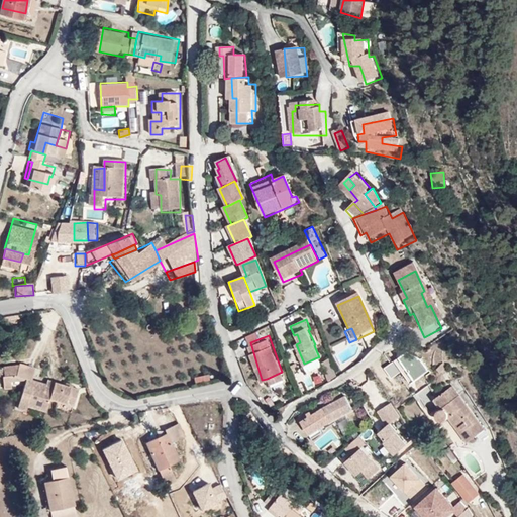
[(22,363),(32,367),(38,369),(41,356),(26,351),(25,352),(22,363)]
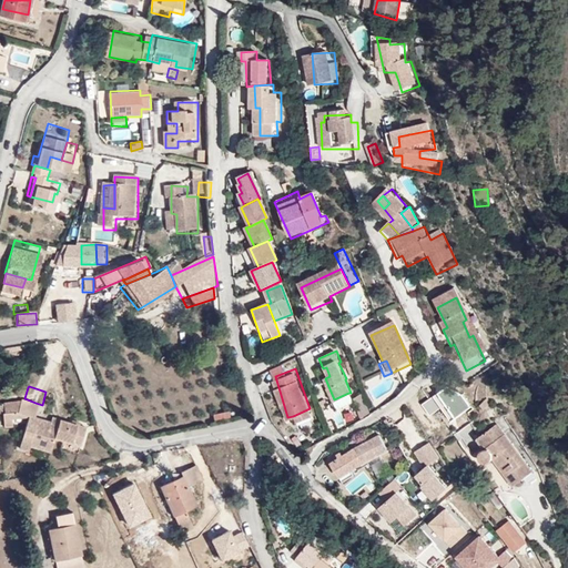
[(18,398),(24,398),(28,387),(11,388),(11,399),(10,399),(10,412),(18,412),(18,398)]
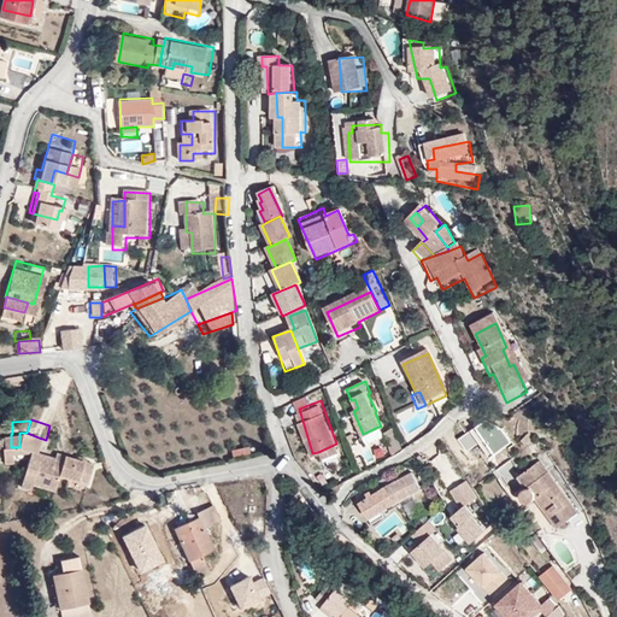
[(378,427),(363,434),(366,441),(382,435),(378,427)]
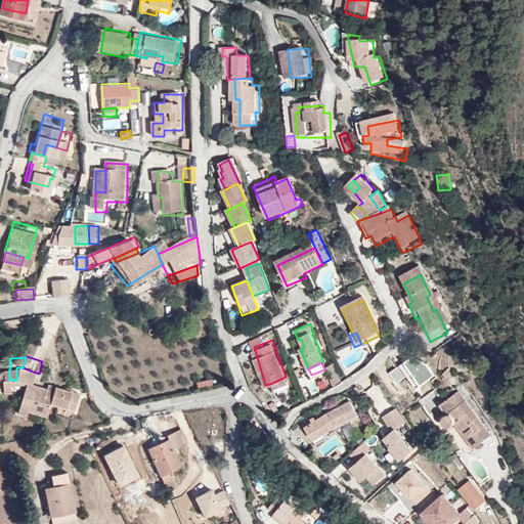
[(332,385),(340,381),(333,362),(325,365),(332,385)]
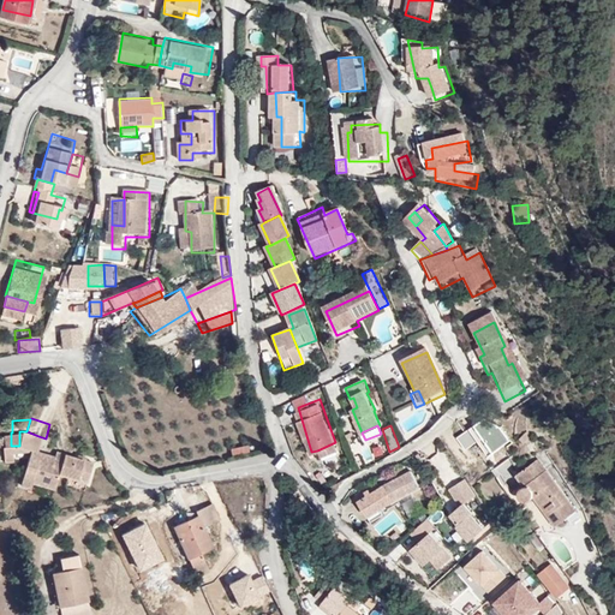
[(46,439),(39,436),(24,473),(36,478),(40,471),(60,478),(65,464),(91,473),(99,453),(65,440),(64,446),(46,439)]
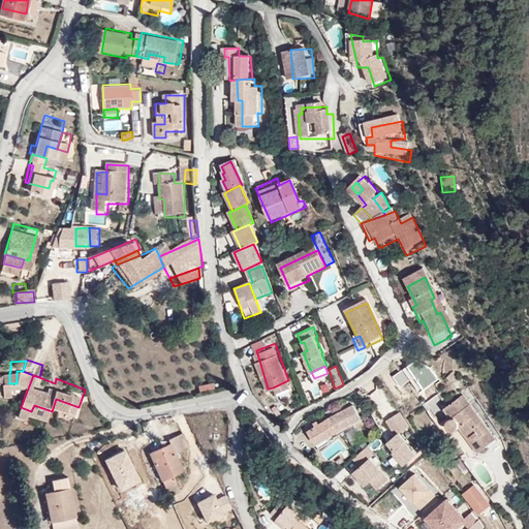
[(288,380),(273,387),(276,393),(290,387),(288,380)]
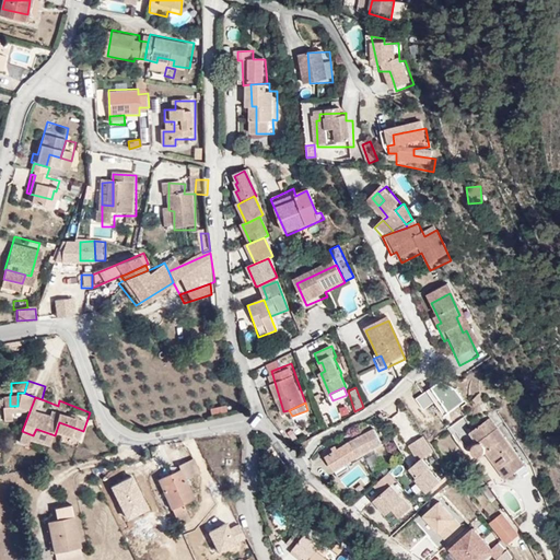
[(225,406),(209,409),(210,418),(226,416),(225,406)]
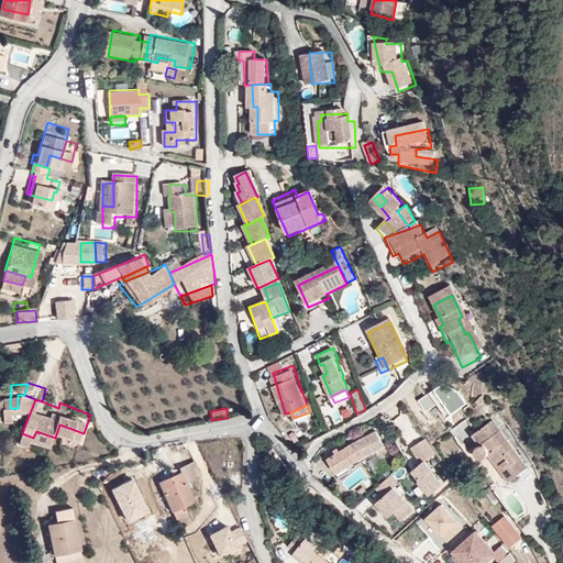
[(406,443),(420,435),(408,411),(393,419),(406,443)]
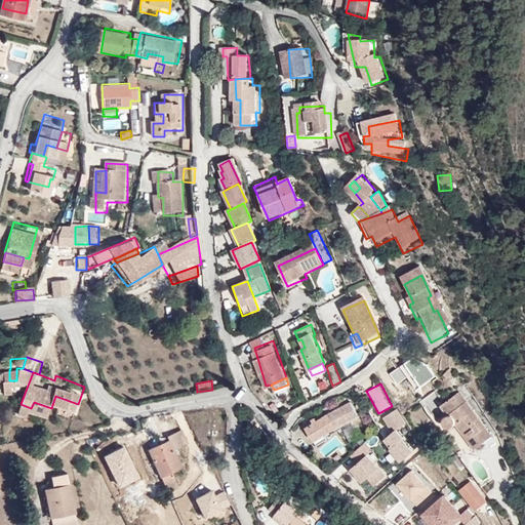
[(273,414),(284,408),(280,399),(269,405),(273,414)]
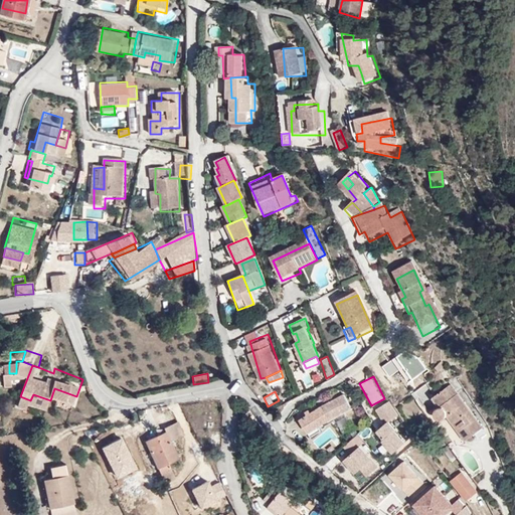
[(301,432),(302,432),(313,425),(324,418),(345,408),(338,394),(317,404),(294,418),(301,432)]
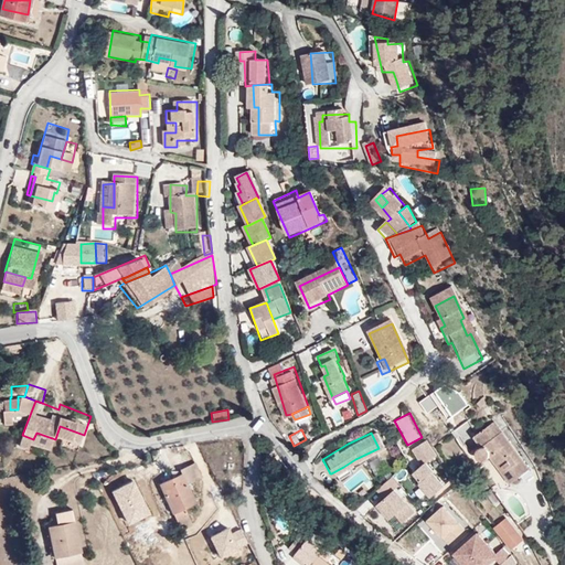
[(533,481),(499,433),(479,446),(483,455),(480,457),(480,464),(483,467),(489,468),(496,465),(515,493),(533,481)]
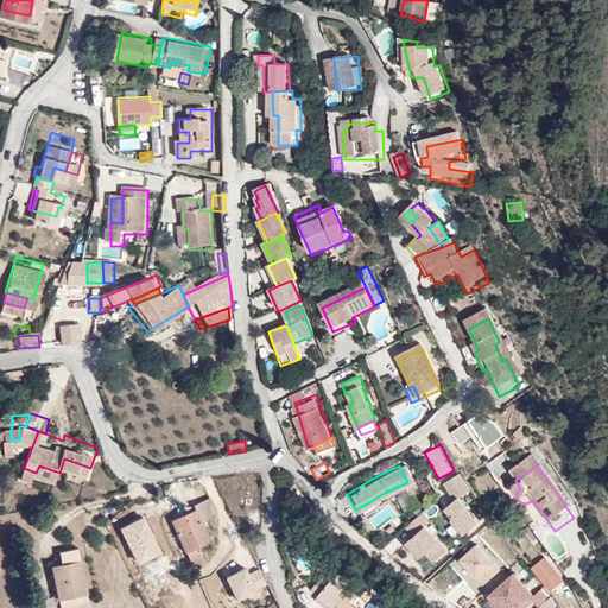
[(460,498),(469,492),(458,474),(443,482),(454,499),(443,506),(453,518),(451,519),(463,534),(479,521),(467,507),(468,506),(460,498)]
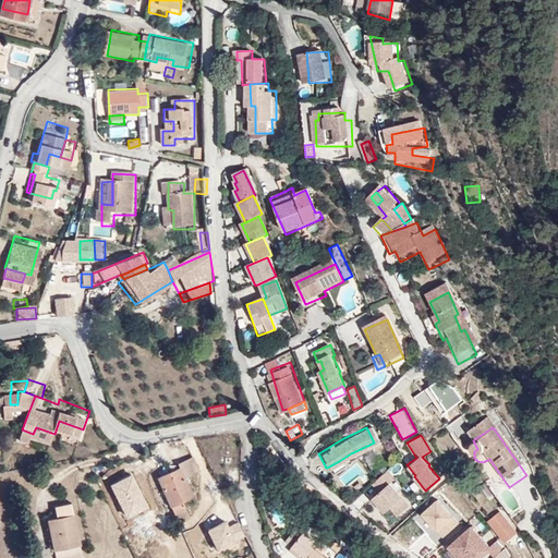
[(189,480),(204,472),(196,458),(179,465),(182,472),(162,482),(181,521),(192,516),(185,502),(196,497),(189,480)]
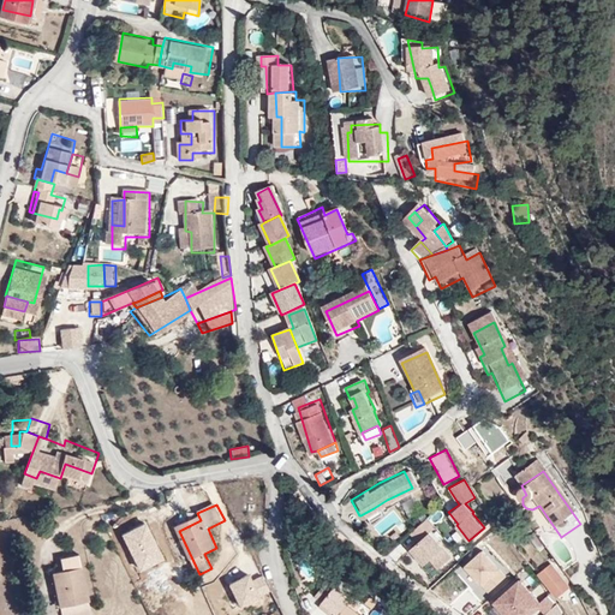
[(374,508),(360,515),(364,523),(377,517),(374,508)]
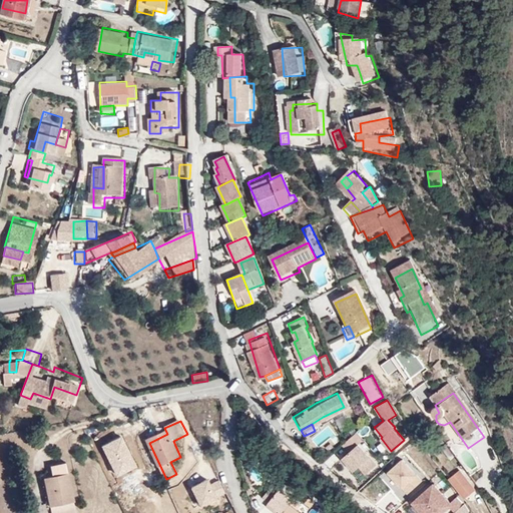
[(364,441),(357,432),(342,445),(347,451),(341,457),(352,473),(360,467),(366,475),(379,463),(362,443),(364,441)]
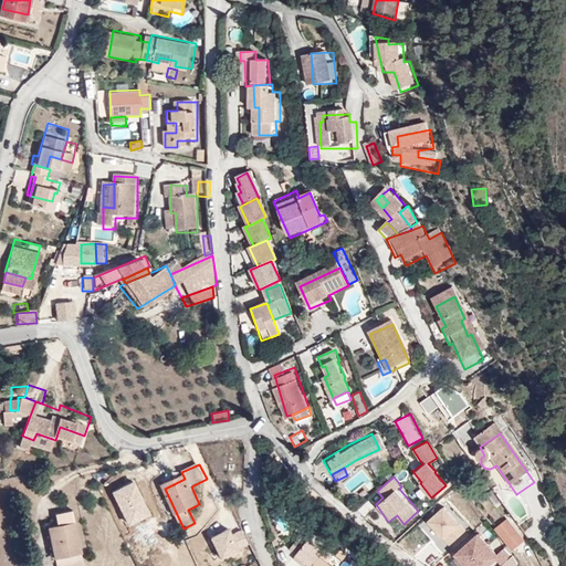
[(56,520),(74,516),(72,505),(54,509),(56,520)]
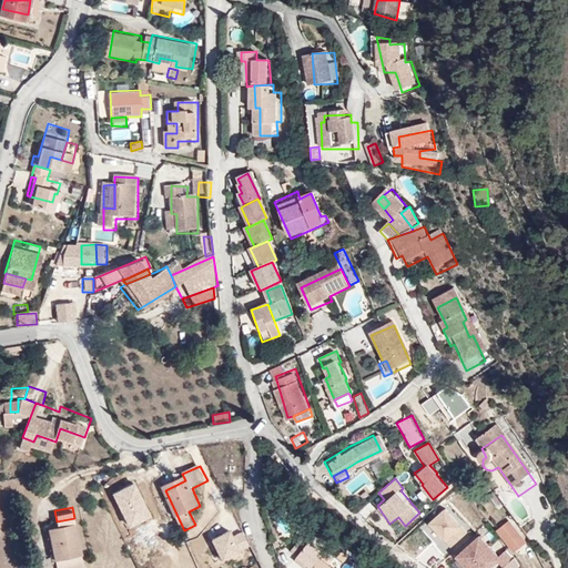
[(467,531),(445,507),(428,521),(450,547),(467,531)]
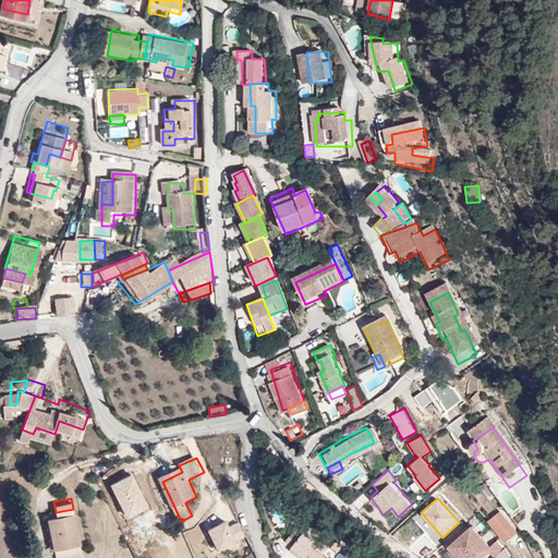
[(55,549),(81,543),(73,509),(56,512),(47,514),(55,549)]
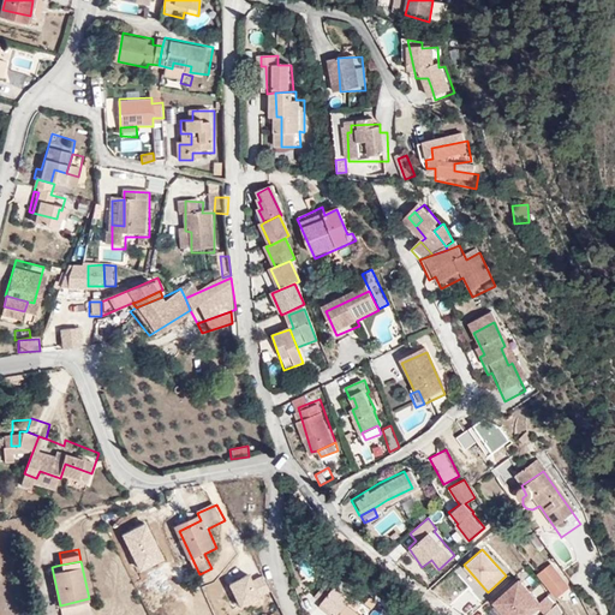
[(550,563),(538,573),(555,596),(567,586),(550,563)]
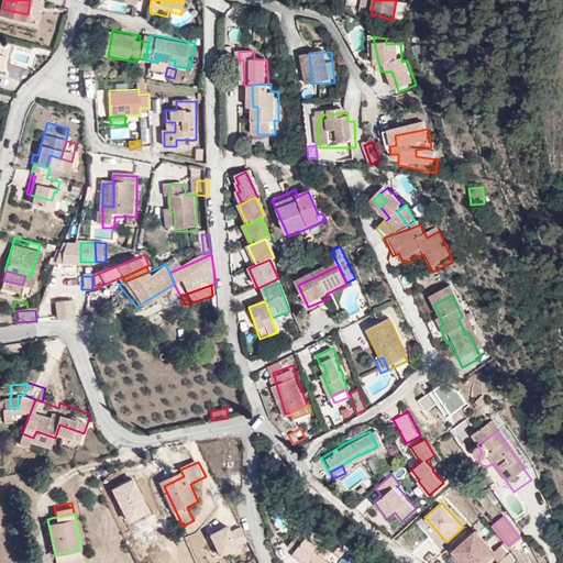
[(326,541),(327,539),(309,526),(307,529),(300,521),(288,536),(313,555),(321,547),(326,541)]
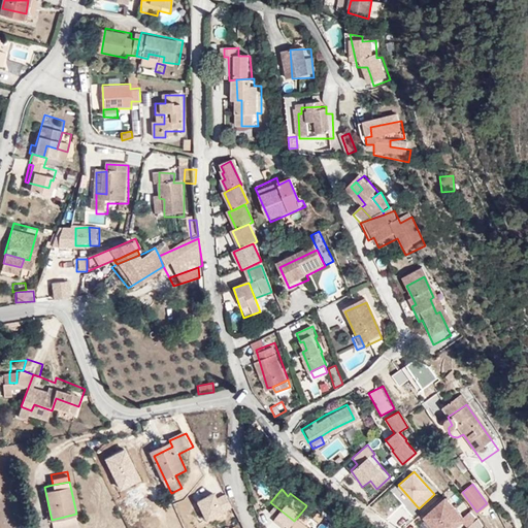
[(468,527),(480,519),(472,509),(464,517),(447,496),(422,517),(432,527),(456,527),(463,523),(467,527),(468,527)]
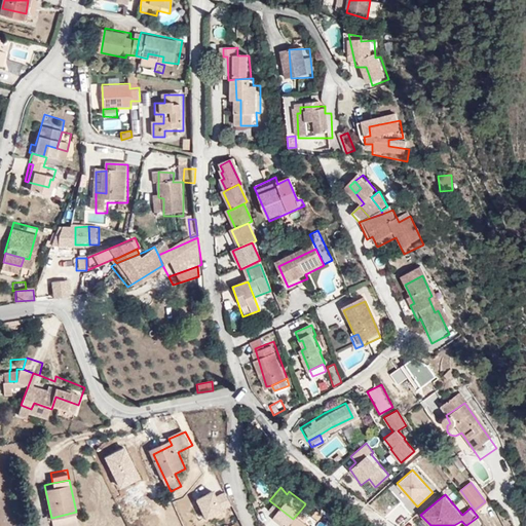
[(300,511),(307,517),(311,512),(304,505),(300,511)]
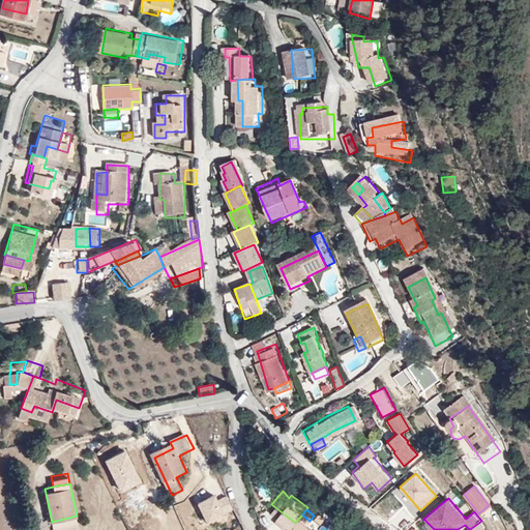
[(295,523),(290,529),(291,529),(311,529),(315,525),(310,521),(302,514),(295,523)]
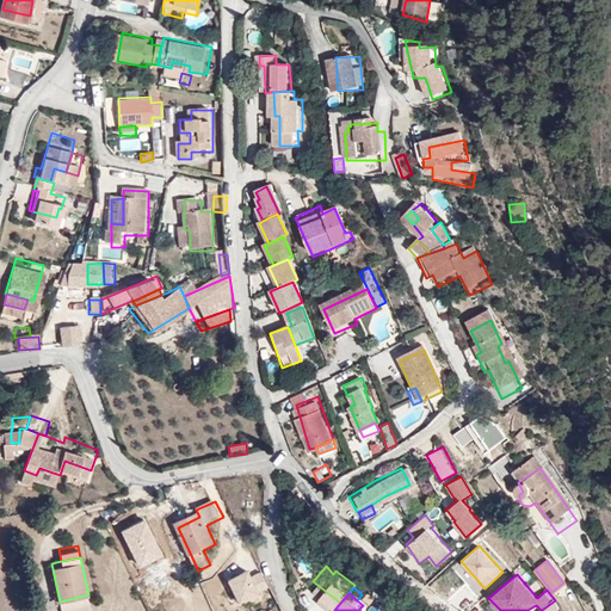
[(88,610),(92,610),(88,594),(60,602),(62,610),(88,610)]
